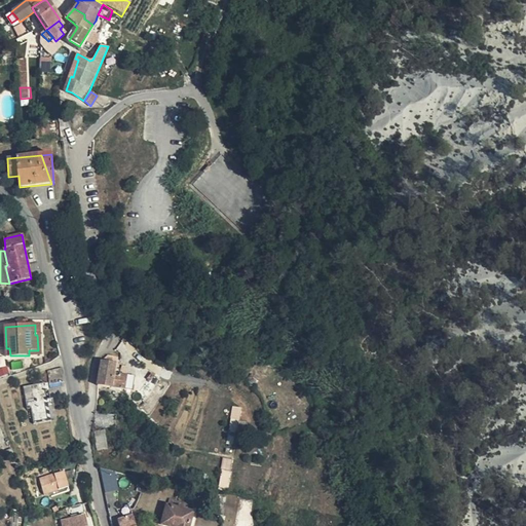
[(40,325),(35,325),(35,335),(37,335),(38,350),(29,350),(29,355),(42,354),(40,325)]
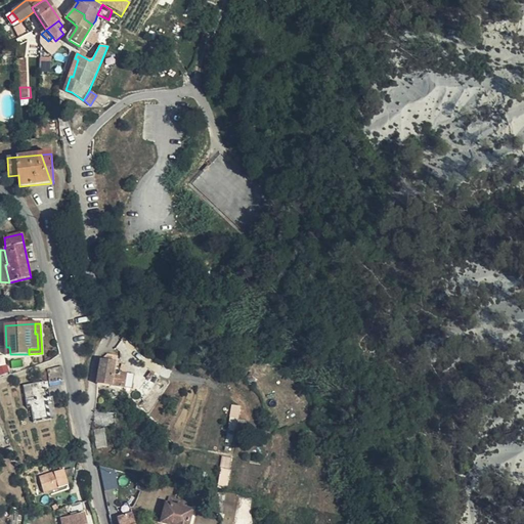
[(116,362),(101,361),(98,384),(124,388),(132,389),(134,377),(115,374),(116,362)]
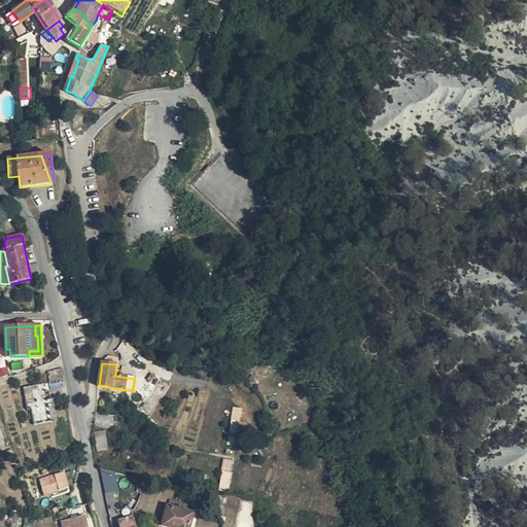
[(65,382),(62,369),(48,372),(50,385),(65,382)]
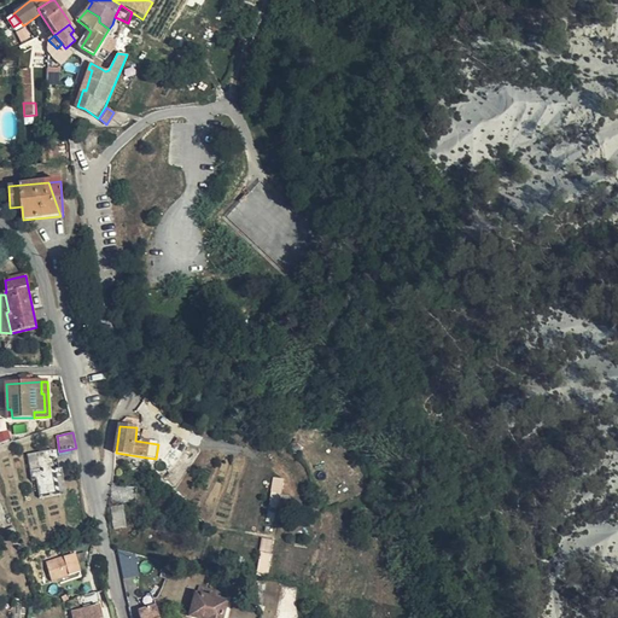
[(39,484),(58,478),(58,476),(63,474),(63,468),(59,468),(58,459),(54,459),(53,450),(28,455),(33,479),(38,478),(39,484)]
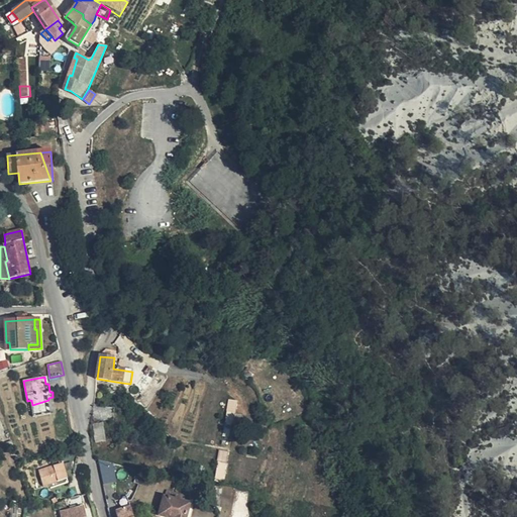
[(50,412),(48,400),(32,405),(34,415),(50,412)]
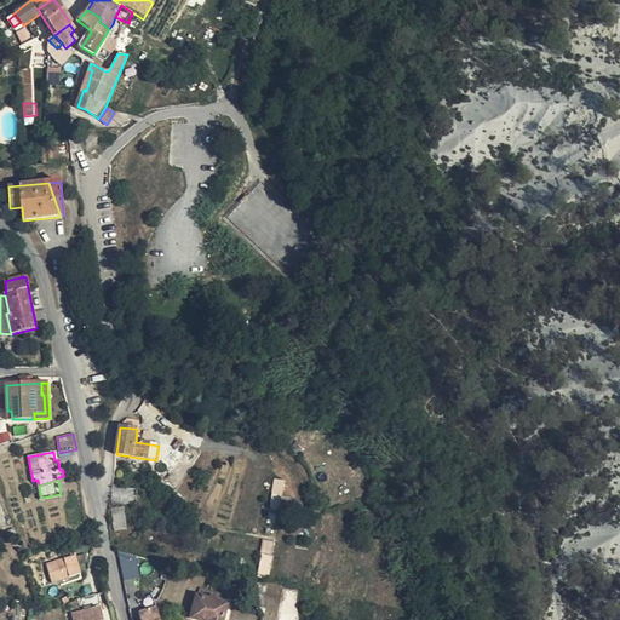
[(286,483),(276,481),(268,523),(275,524),(281,497),(283,497),(286,483)]
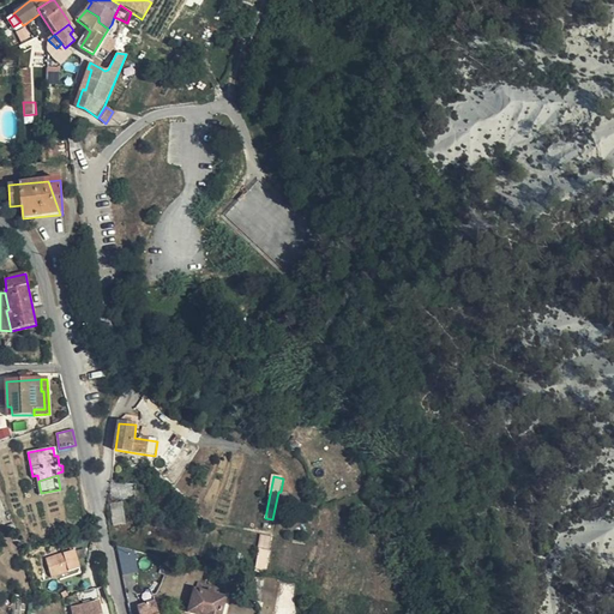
[(114,527),(125,525),(122,509),(112,510),(114,527)]
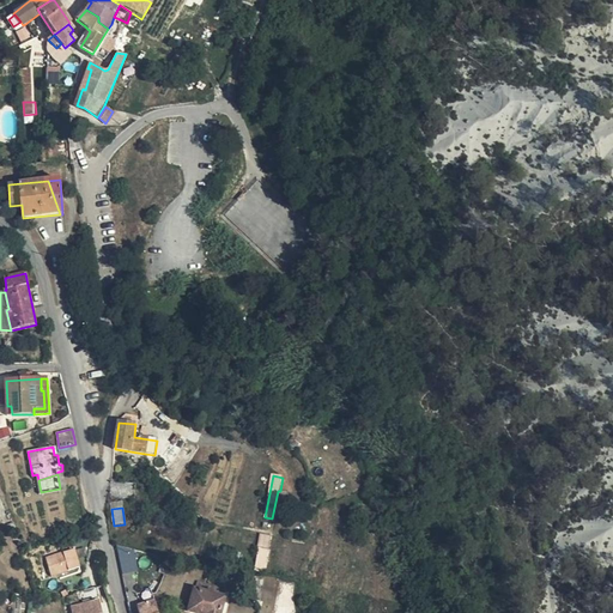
[(259,546),(269,548),(272,536),(261,535),(259,546)]
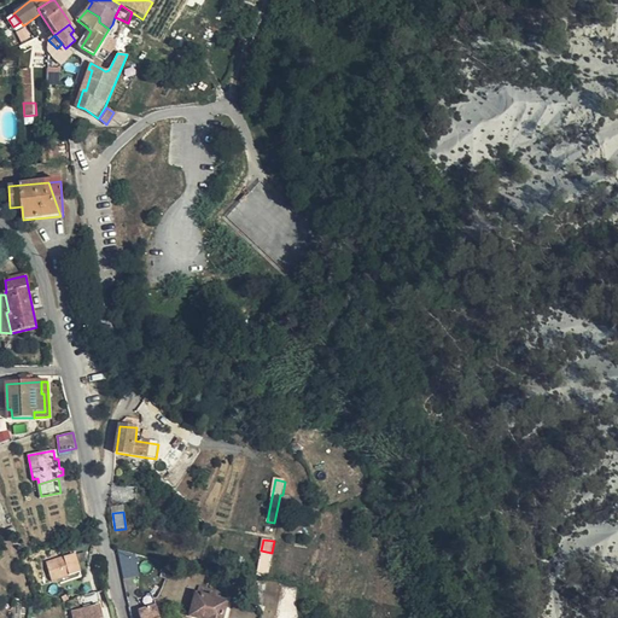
[(124,576),(140,573),(136,549),(120,553),(124,576)]
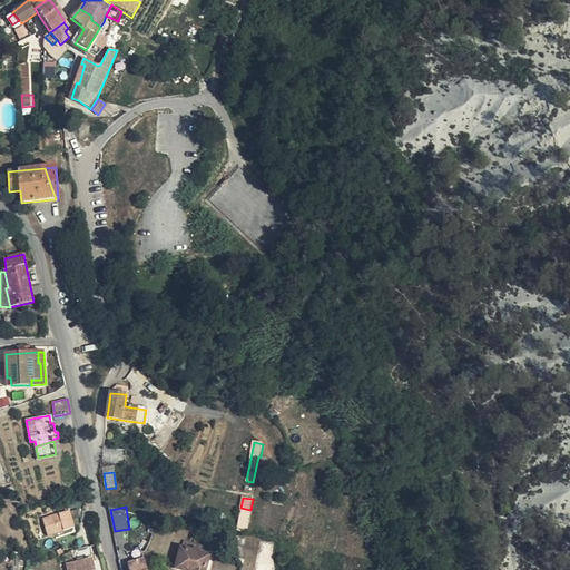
[(246,532),(251,510),(241,508),(237,530),(246,532)]
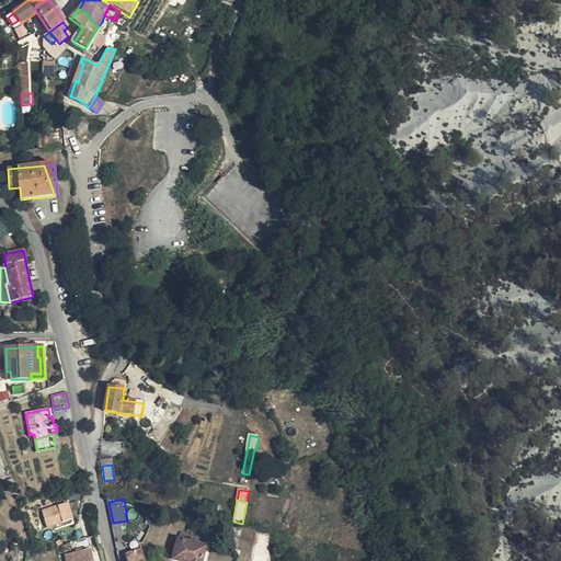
[(68,503),(43,511),(47,527),(61,523),(63,527),(75,524),(68,503)]
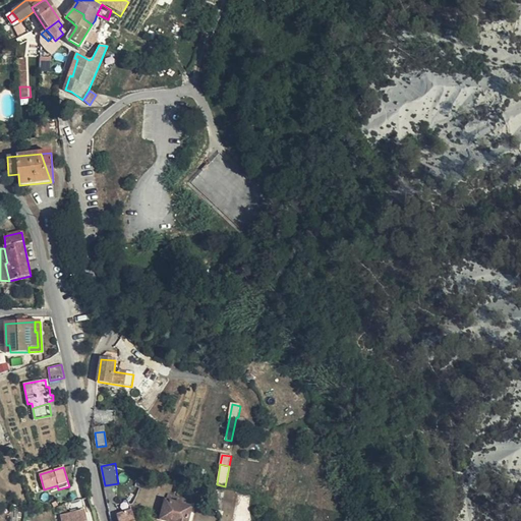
[(183,499),(169,495),(162,517),(175,520),(174,520),(187,520),(191,508),(181,505),(183,499)]
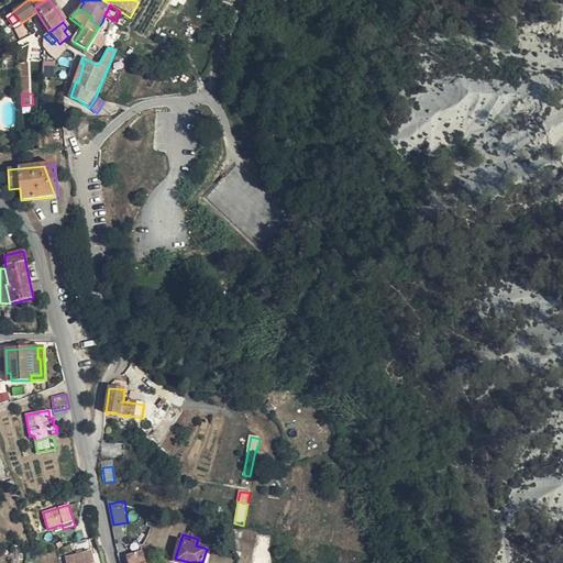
[(207,549),(209,542),(198,539),(196,545),(207,549)]
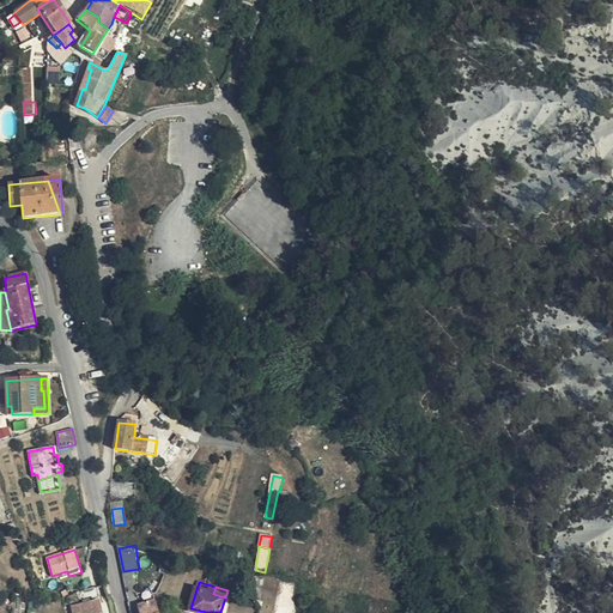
[(98,595),(96,588),(79,593),(82,600),(98,595)]
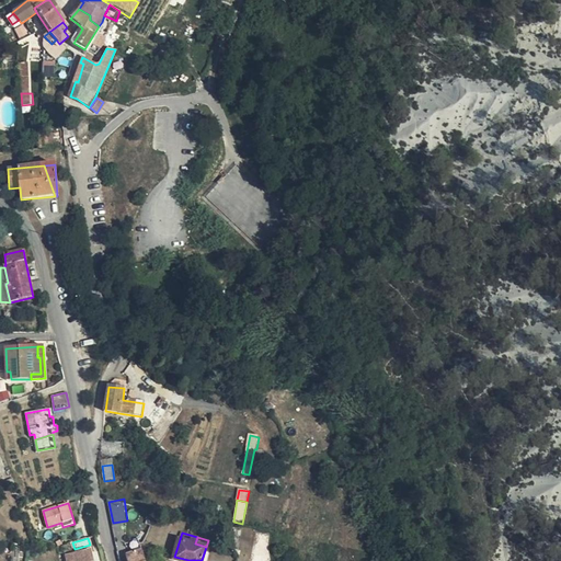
[(66,560),(93,560),(91,550),(66,557),(66,560)]
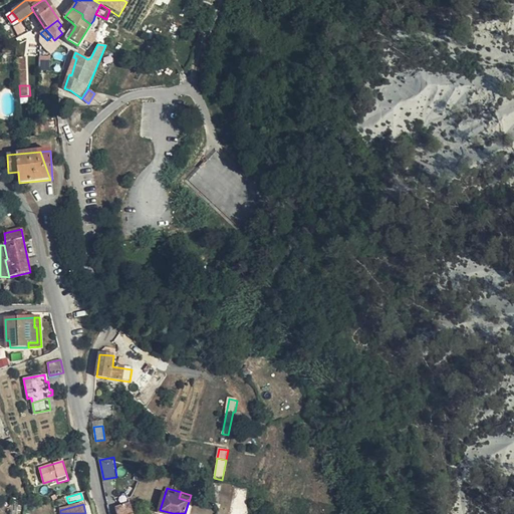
[(117,513),(132,513),(131,505),(116,508),(117,513)]
